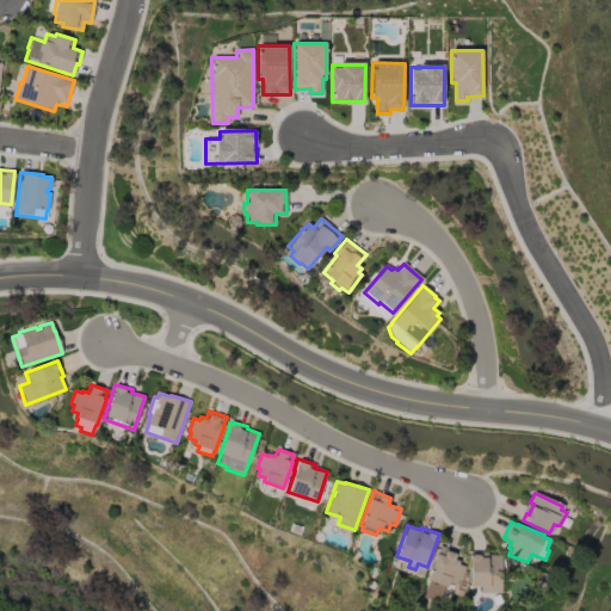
[(448,587),(444,586),(439,602),(424,597),(429,581),(426,580),(438,544),(456,550),(455,554),(456,554),(455,559),(460,560),(458,565),(464,567),(461,581),(457,580),(456,585),(449,584),(448,587)]
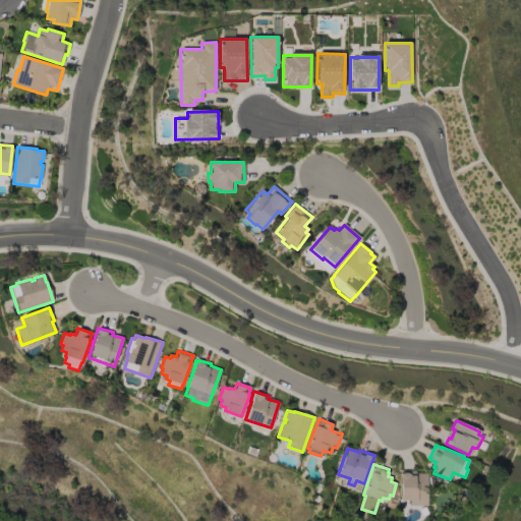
[(426,505),(410,506),(410,501),(401,501),(400,478),(399,478),(399,473),(408,473),(408,471),(415,471),(415,473),(426,473),(426,505)]
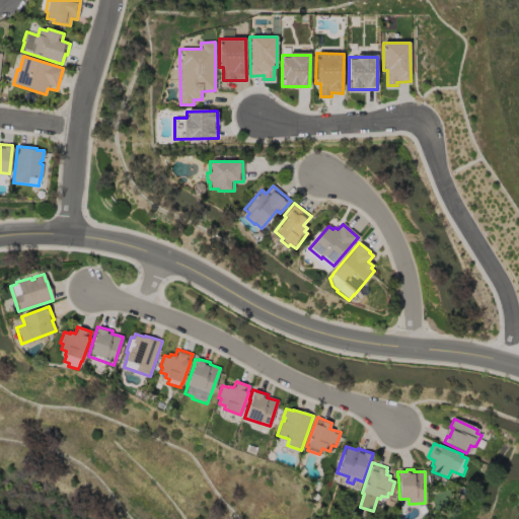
All buildings are outlined.
